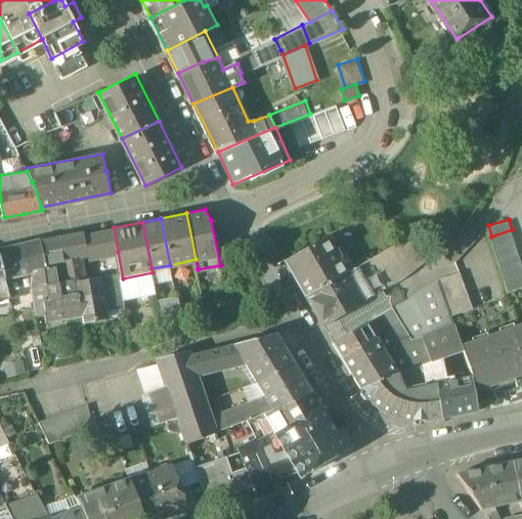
[(118,252),(114,227),(85,233),(89,253),(99,251),(100,255),(118,252)]
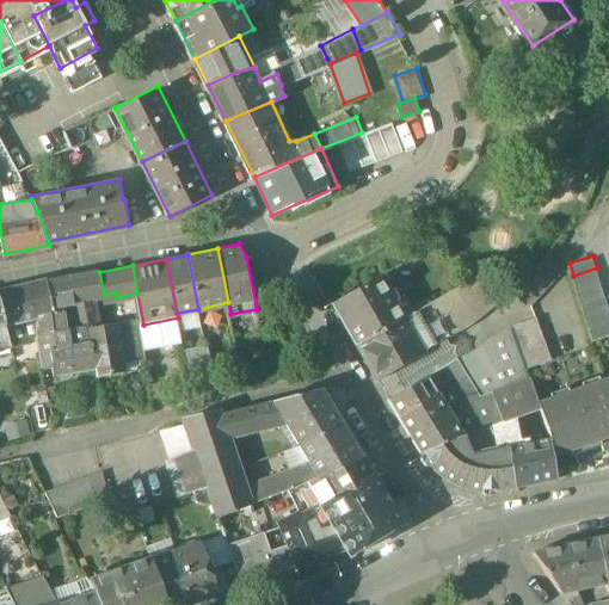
[(597,267),(573,276),(578,288),(602,281),(597,267)]
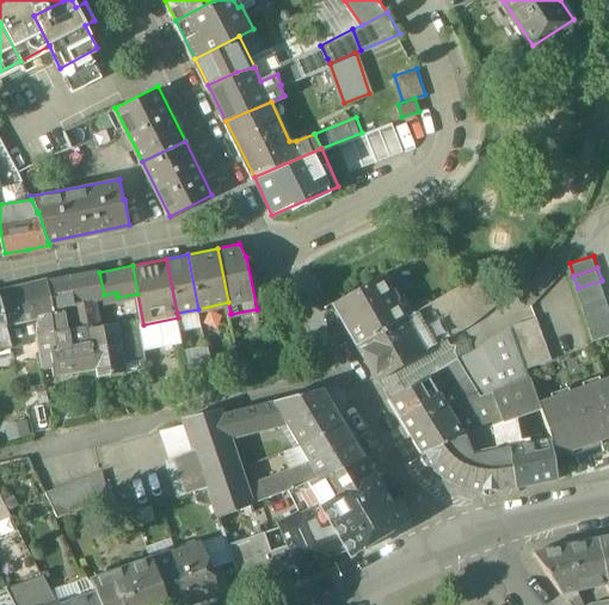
[(98,269),(71,273),(77,300),(81,325),(90,323),(97,321),(91,297),(104,295),(99,272),(98,269)]
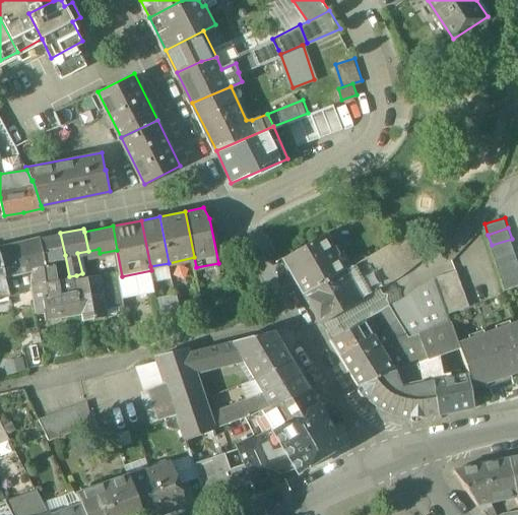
[(327,232),(284,256),(305,292),(345,268),(352,264),(343,249),(338,252),(327,232)]
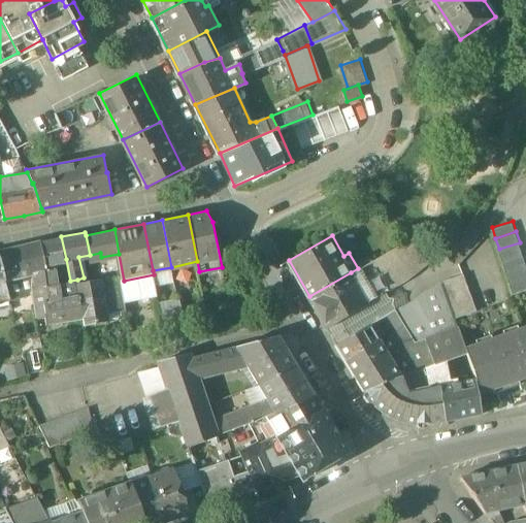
[(61,236),(41,240),(47,269),(34,271),(34,272),(37,286),(58,282),(56,268),(64,267),(62,259),(66,259),(61,236)]
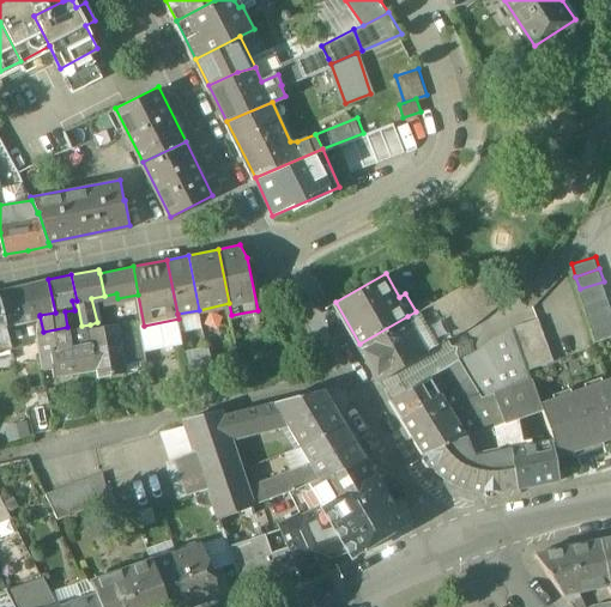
[(407,316),(427,351),(448,338),(475,322),(502,299),(481,275),(416,311),(407,316)]
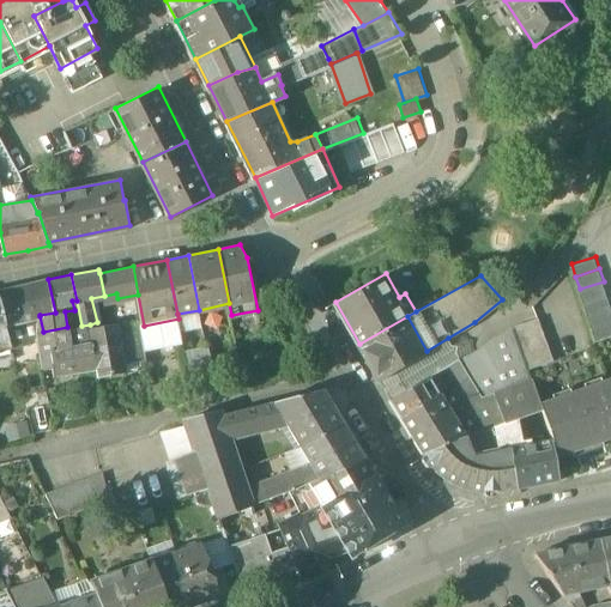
[(48,279),(0,289),(0,292),(7,325),(40,316),(40,315),(55,313),(48,279)]
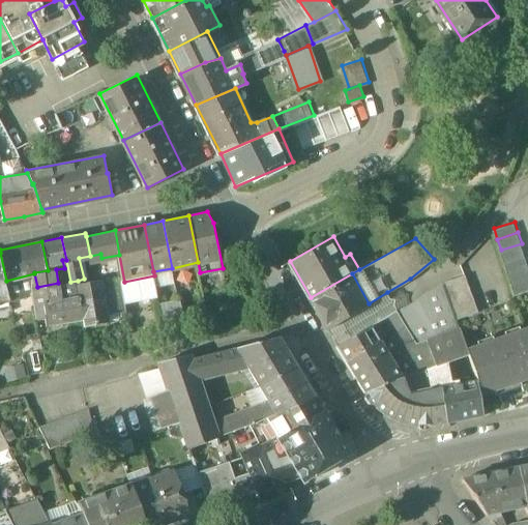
[(522,243),(501,250),(504,261),(525,254),(522,243)]
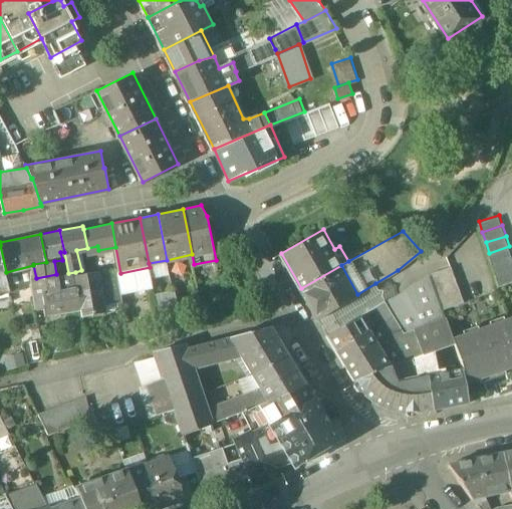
[(0,245),(0,291),(10,289),(6,272),(0,245)]
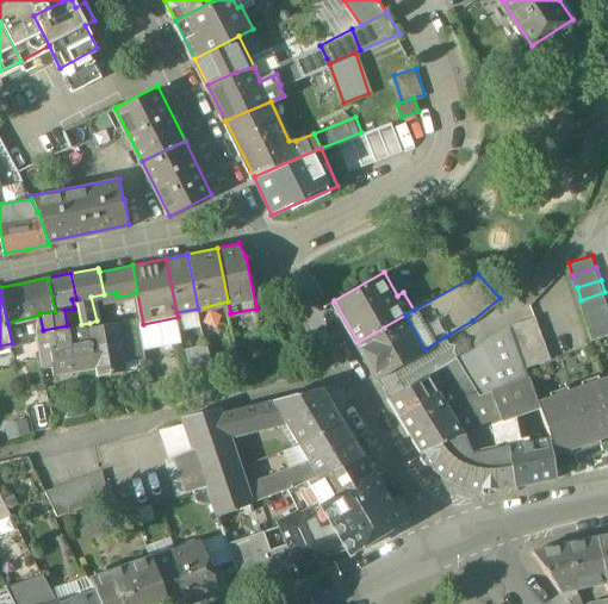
[(605,292),(581,300),(585,312),(607,305),(607,300),(605,292)]
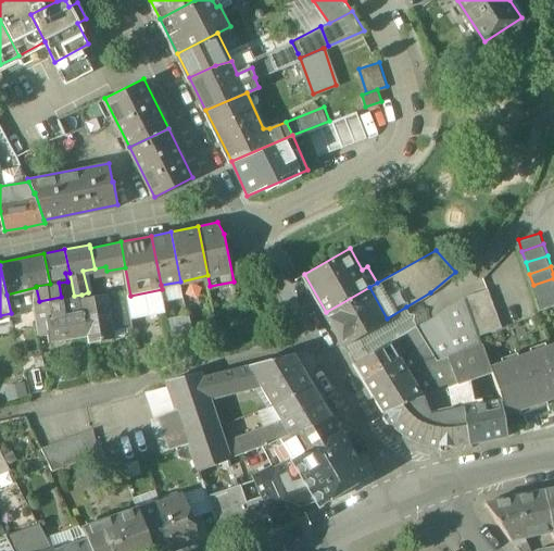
[(553,278),(533,285),(537,297),(553,290),(553,278)]
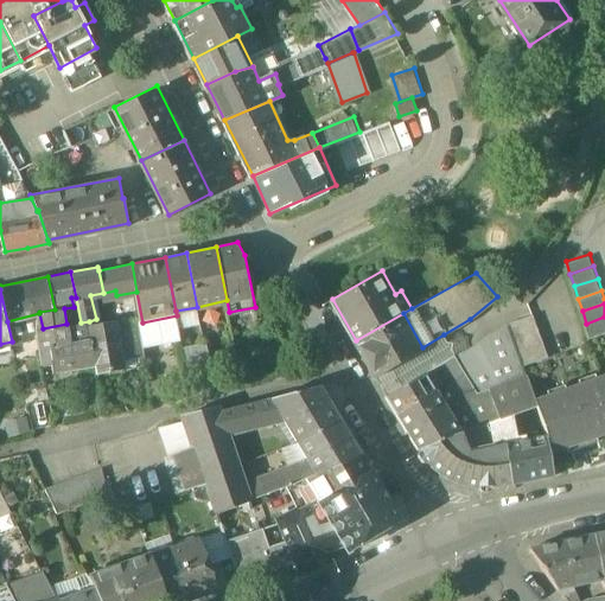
[(403,313),(356,340),(376,375),(422,347),(403,313)]
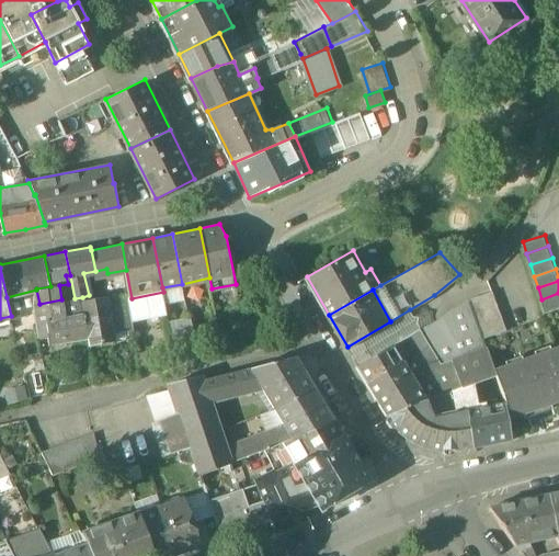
[(128,292),(106,296),(110,313),(116,311),(120,330),(134,328),(128,292)]
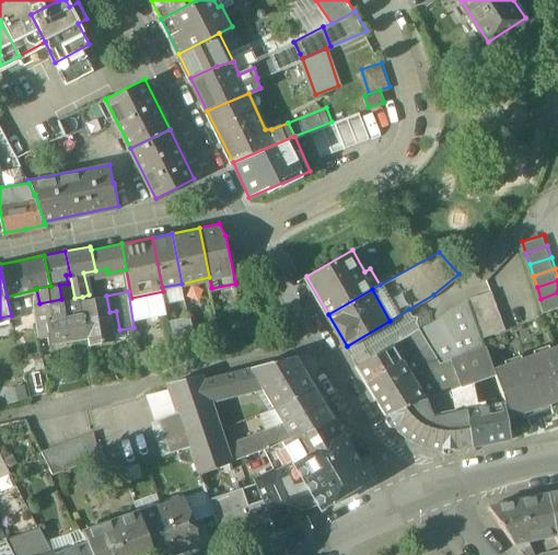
[(557,292),(541,299),(544,310),(557,305),(557,292)]
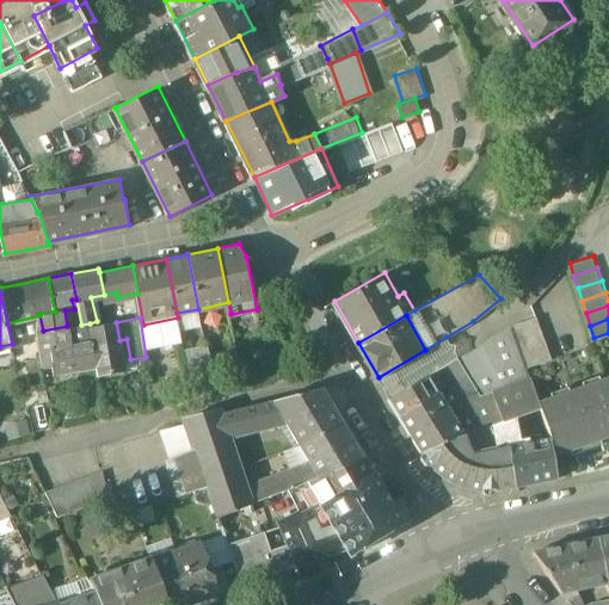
[(97,321),(90,323),(93,340),(97,365),(98,374),(124,369),(120,340),(116,322),(97,326),(97,321)]
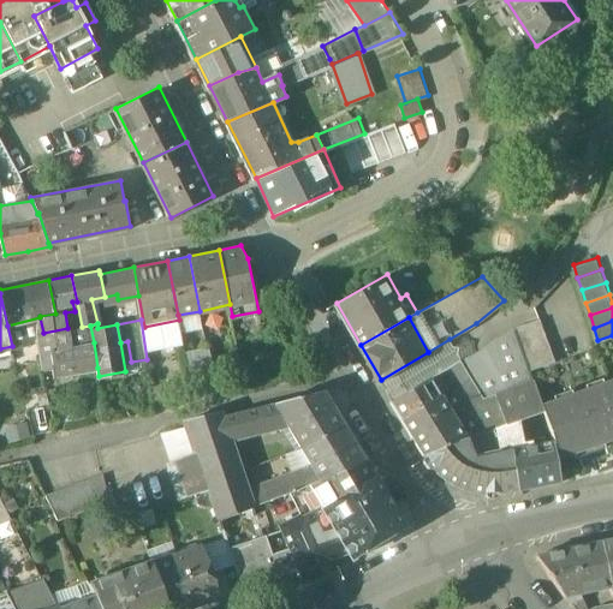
[(516,326),(462,358),(471,376),(486,399),(498,394),(536,381),(516,326)]
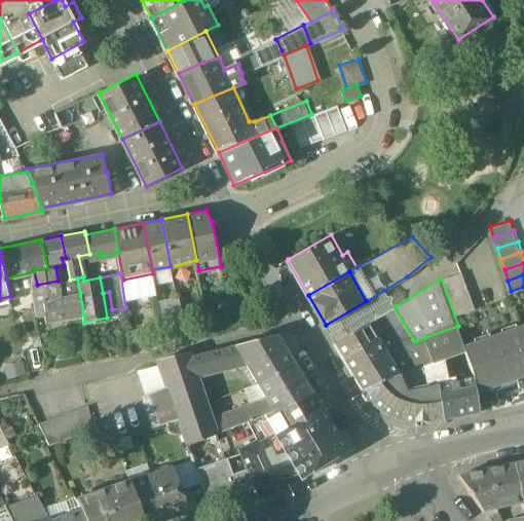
[(61,296),(58,281),(37,285),(35,285),(38,301),(35,301),(38,314),(46,313),(47,321),(83,314),(80,293),(61,296)]
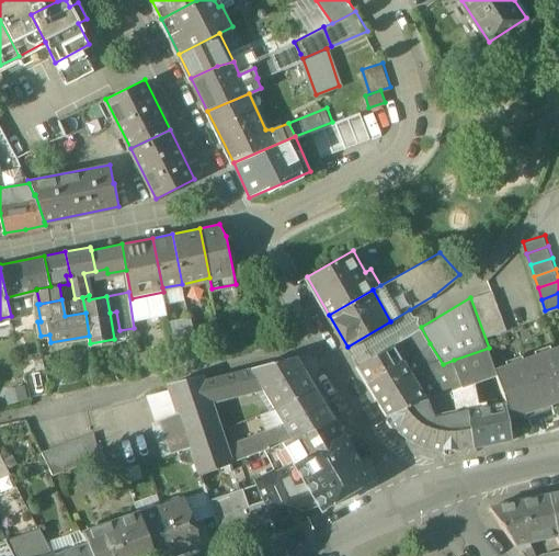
[(390,321),(348,347),(357,365),(394,343),(407,335),(421,327),(410,309),(390,321)]
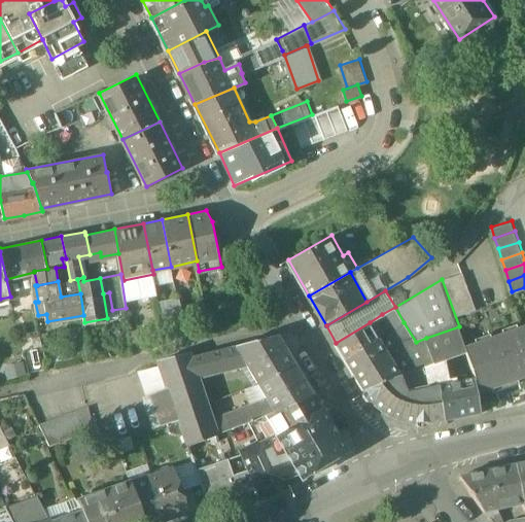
[(404,322),(395,307),(382,314),(391,329),(404,322)]
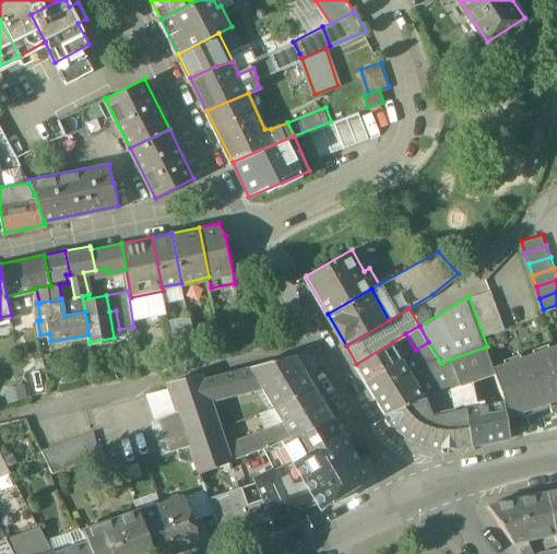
[(392,342),(356,364),(366,379),(402,358),(392,342)]
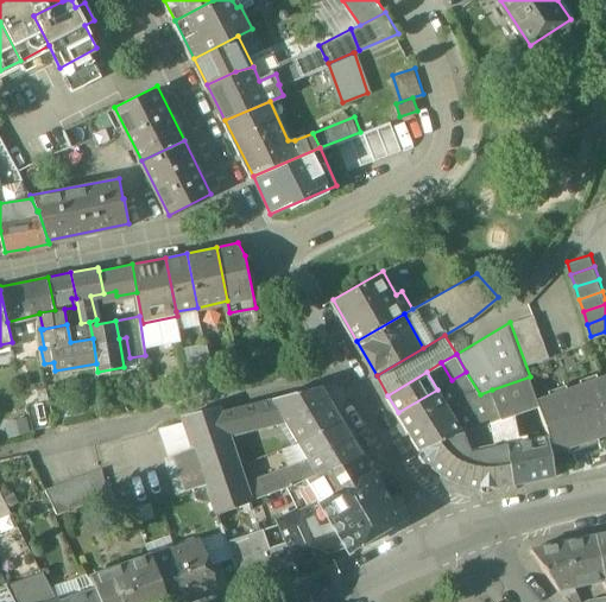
[(480,394),(466,372),(452,380),(466,403),(480,394)]
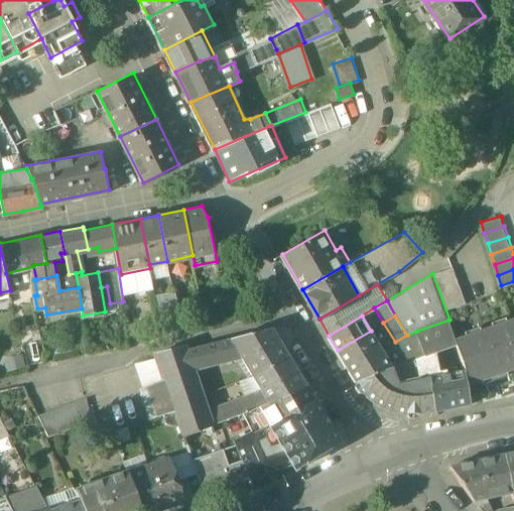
[(513,318),(456,340),(470,381),(513,366),(513,318)]
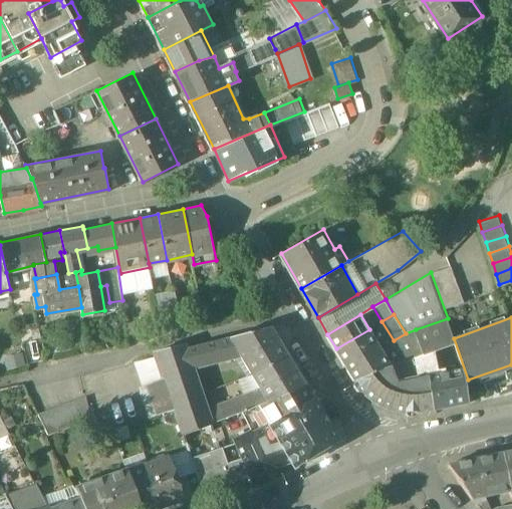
[(448,318),(416,329),(424,353),(431,350),(455,341),(454,338),(448,318)]
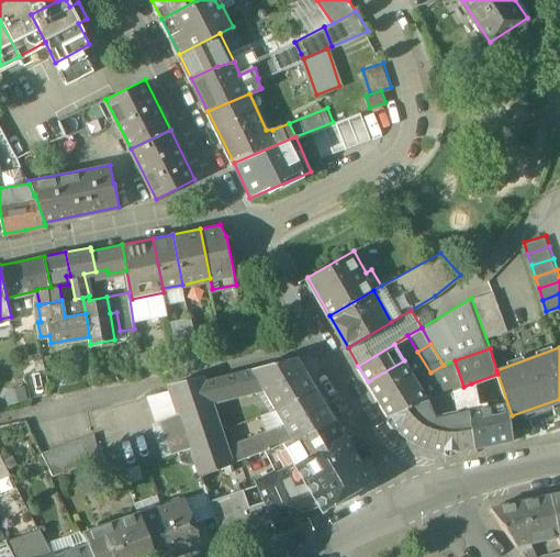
[(297,356),(252,367),(262,386),(276,408),(315,387),(297,356)]
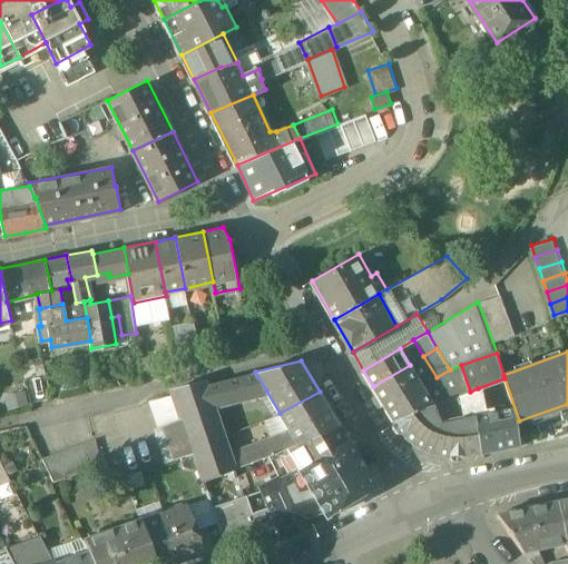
[(433,404),(410,365),(373,386),(394,419),(433,404)]
